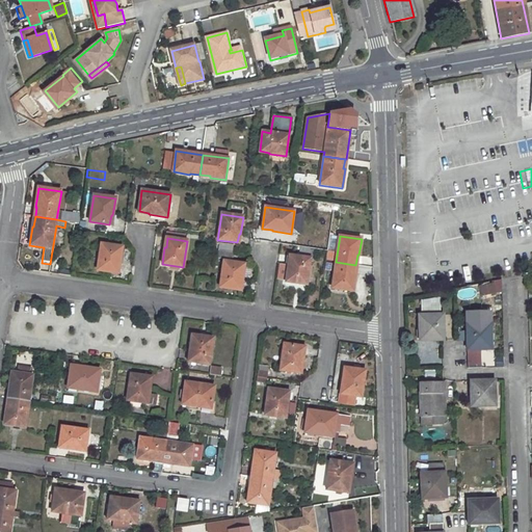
[(220,243),(219,250),(233,253),(234,244),(220,243)]
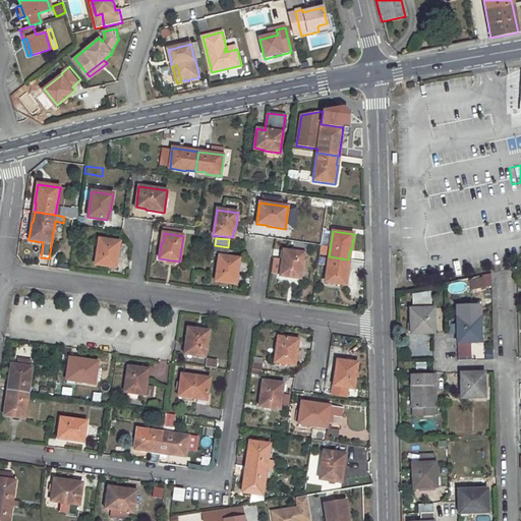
[(100,239),(96,265),(114,268),(116,258),(117,258),(119,242),(100,239)]
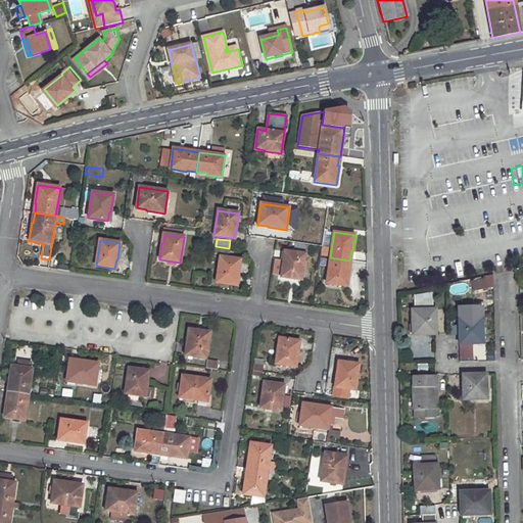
[(216,246),(215,253),(228,255),(229,248),(216,246)]
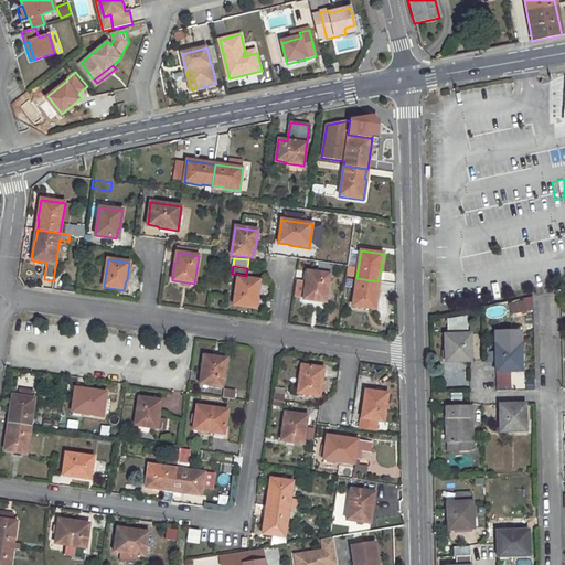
[(306,283),(304,298),(304,299),(326,302),(330,275),(310,272),(308,283),(306,283)]
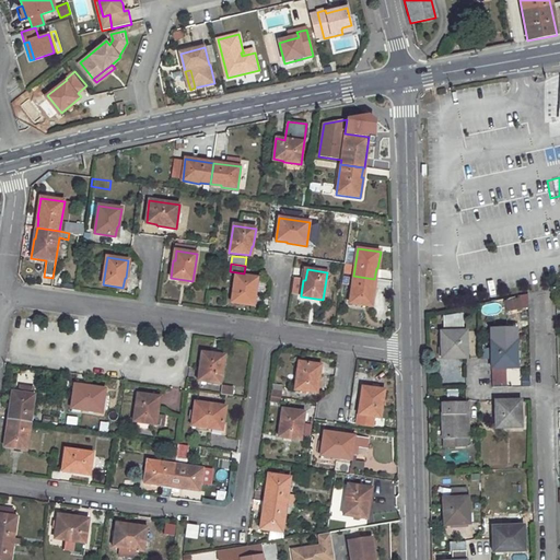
[(235,276),(232,303),(252,305),(254,295),(255,295),(257,278),(235,276)]
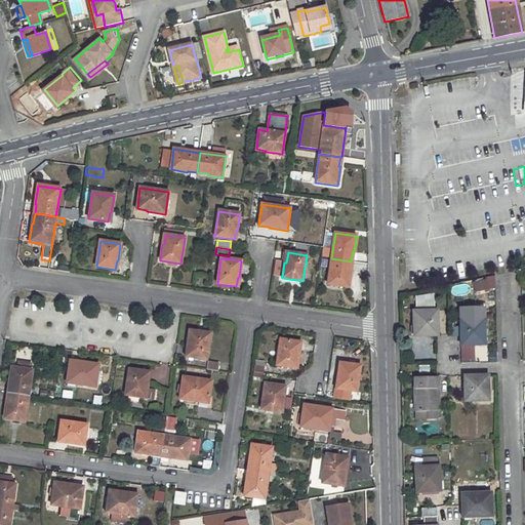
[(331,258),(328,284),(349,288),(351,272),(350,271),(351,261),(331,258)]
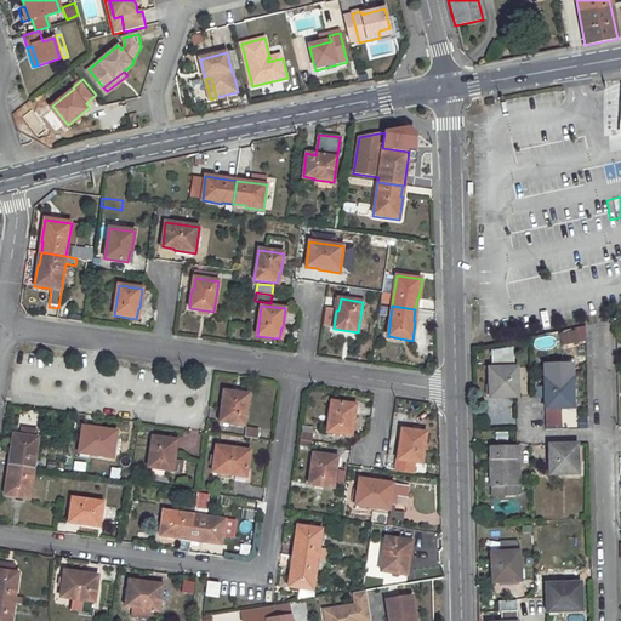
[(326,309),(324,326),(334,328),(336,311),(326,309)]
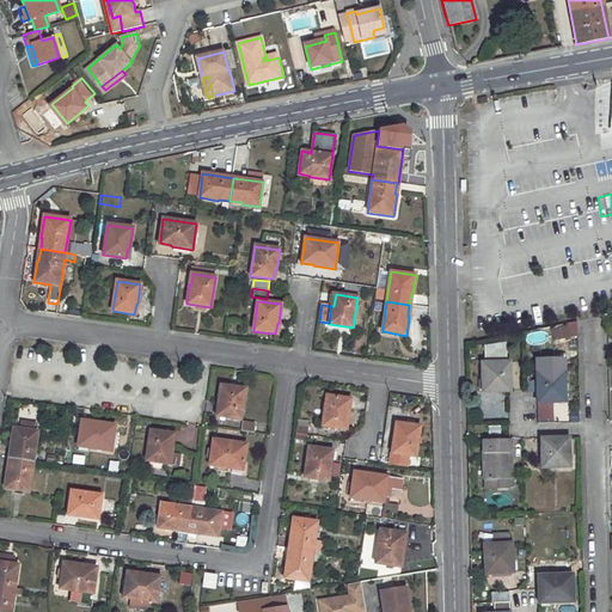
[(551,325),(552,340),(577,338),(576,323),(551,325)]
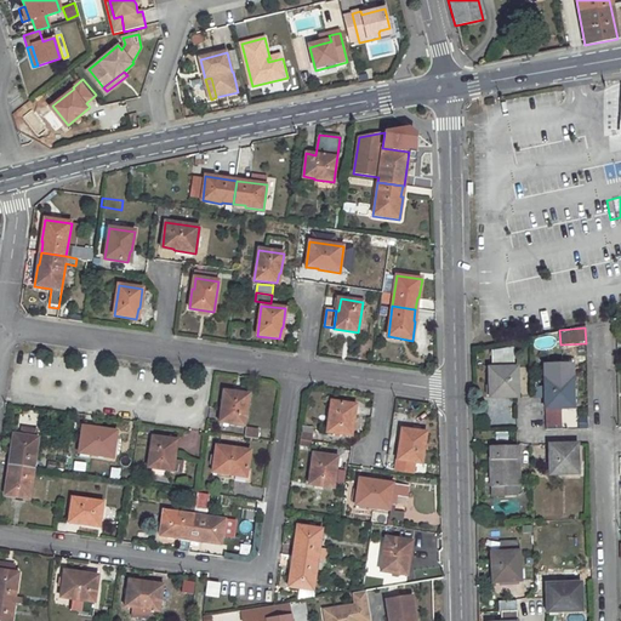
[(537,336),(536,346),(552,348),(553,339),(537,336)]
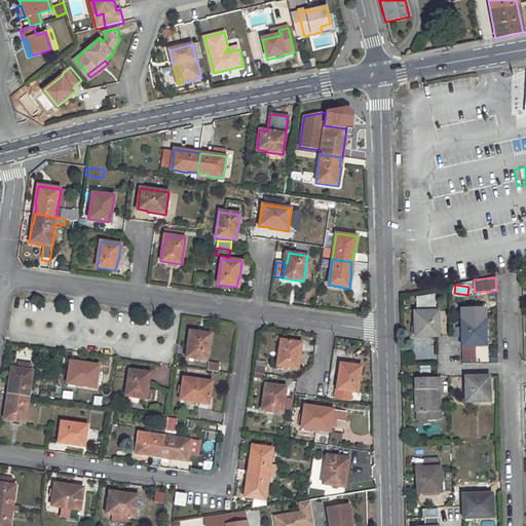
[(416,308),(436,308),(435,295),(415,296),(416,308)]
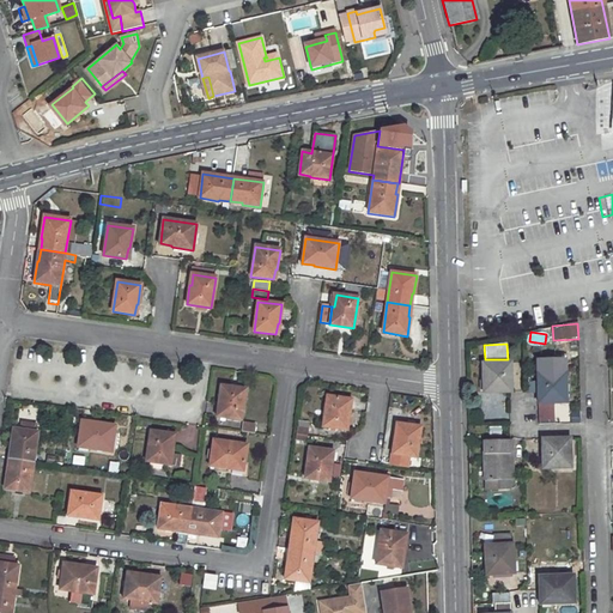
[(509,363),(483,364),(483,393),(510,393),(509,363)]
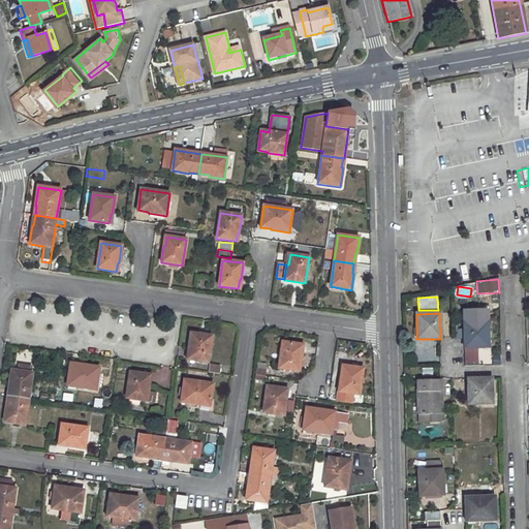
[(488,322),(464,323),(464,338),(464,348),(488,347),(488,322)]
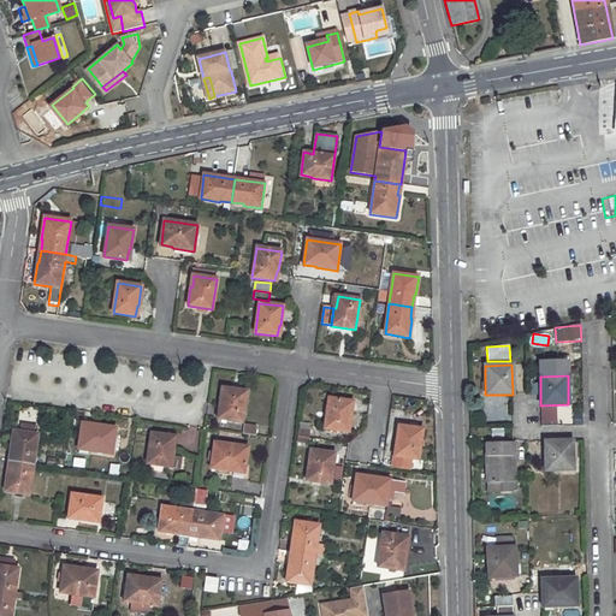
[(221,408),(219,419),(243,422),(247,392),(223,389),(219,408),(221,408)]
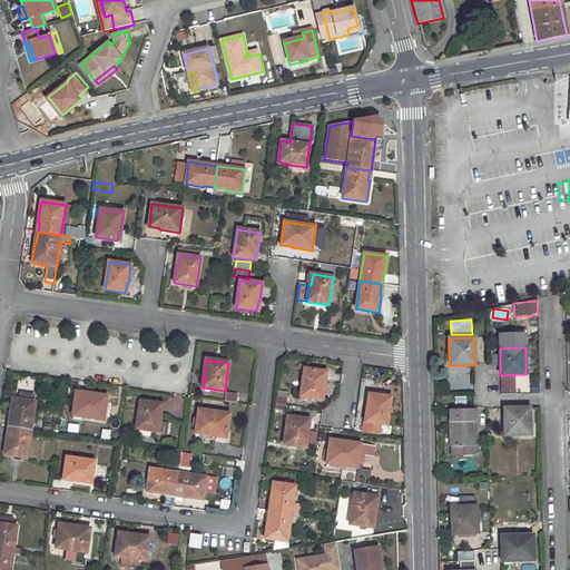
[(304,369),(301,396),(323,400),(325,382),(324,382),(325,371),(304,369)]
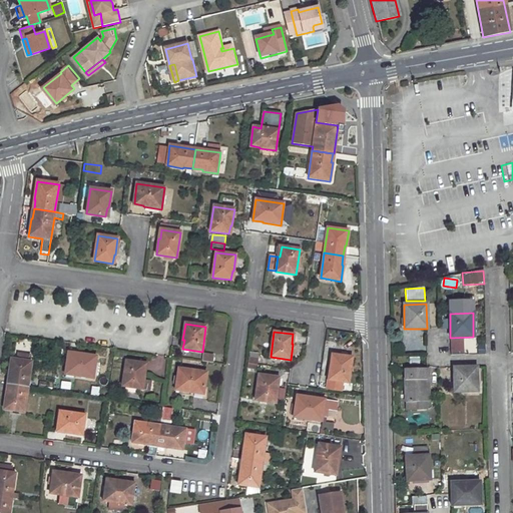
[(75,375),(75,376),(93,379),(96,357),(68,353),(65,373),(75,375)]
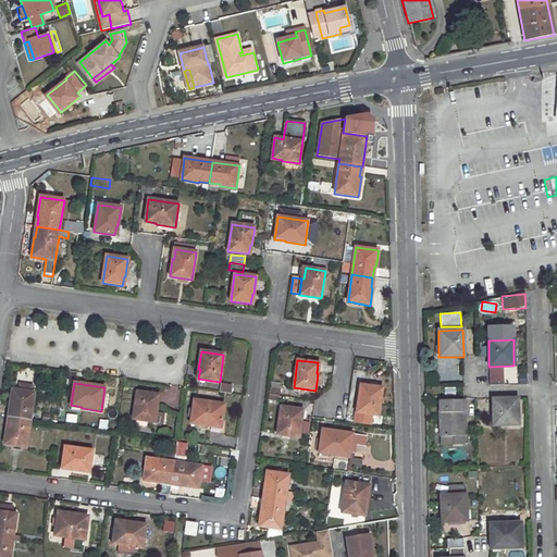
[(221,385),(220,394),(231,395),(232,386),(221,385)]
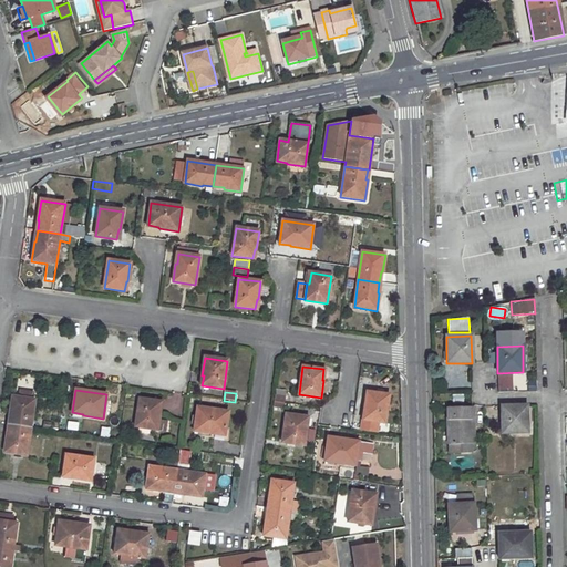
[(367,392),(364,410),(366,410),(364,420),(385,423),(389,395),(367,392)]
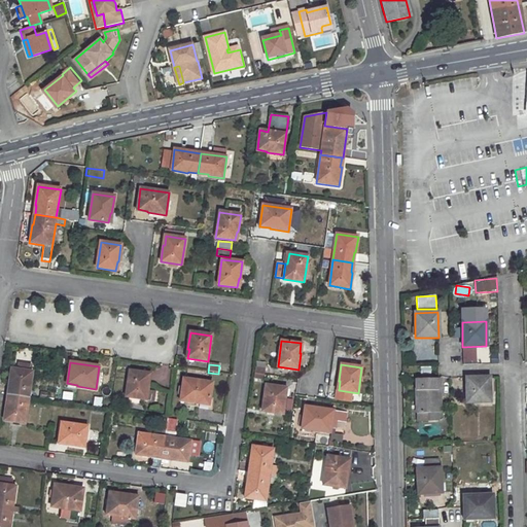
[(9,385),(7,394),(9,395),(29,398),(32,372),(11,369),(9,385)]
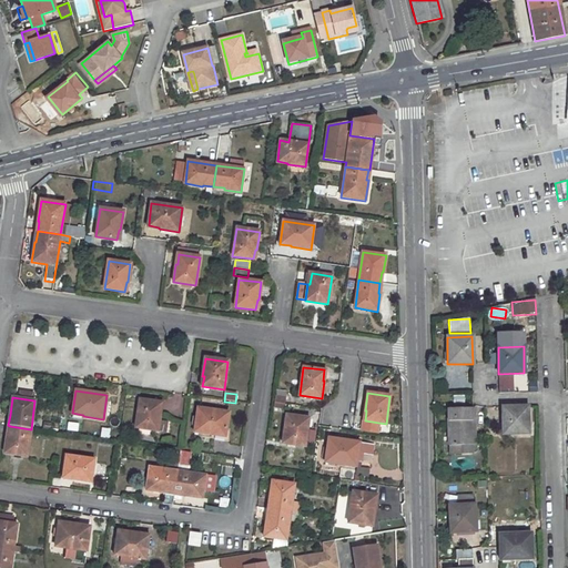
[(161,414),(160,414),(161,403),(140,399),(135,428),(158,432),(161,414)]
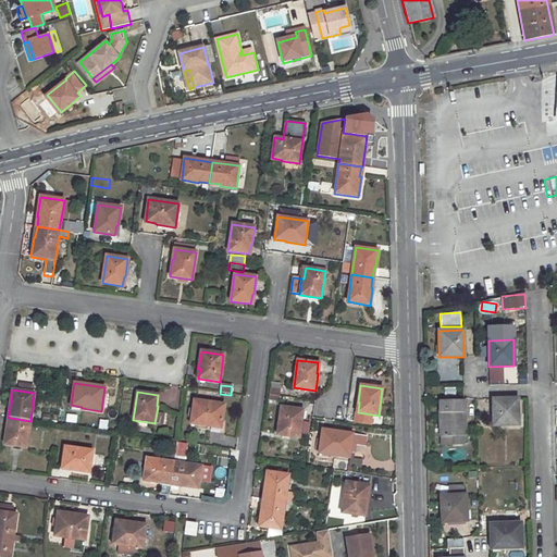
[(518,398),(492,399),(493,426),(518,425),(518,398)]
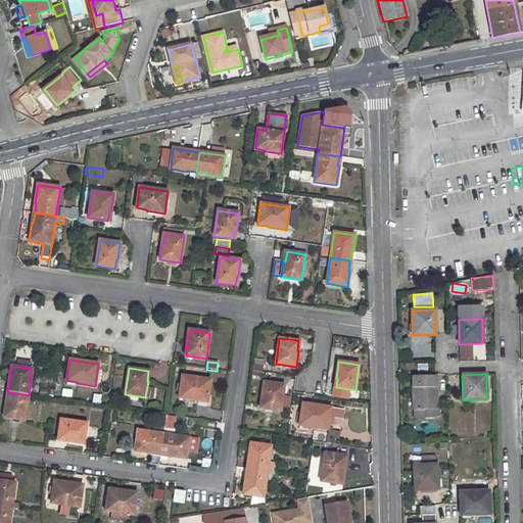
[(434,375),(413,376),(414,417),(423,417),(423,410),(435,410),(435,394),(436,394),(436,384),(434,384),(434,375)]
